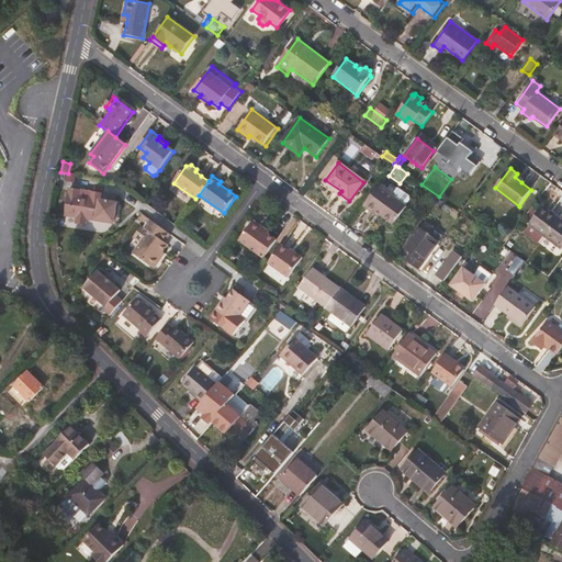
[(231,189),(221,181),(218,183),(229,191),(231,189)]
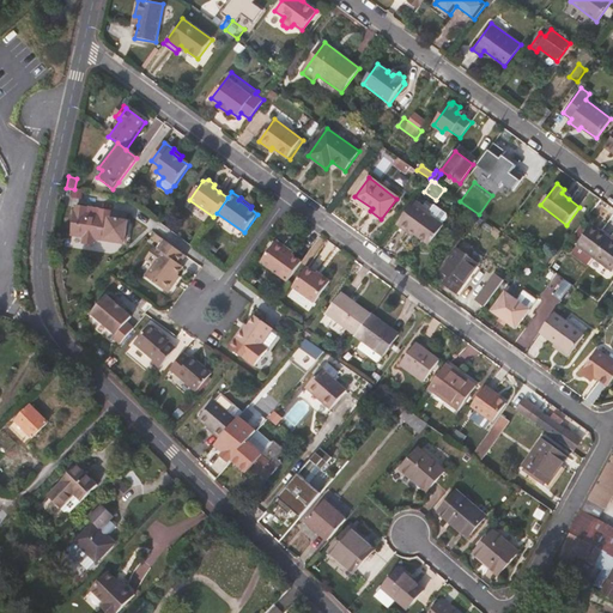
[(428,238),(441,220),(417,204),(404,220),(428,238)]
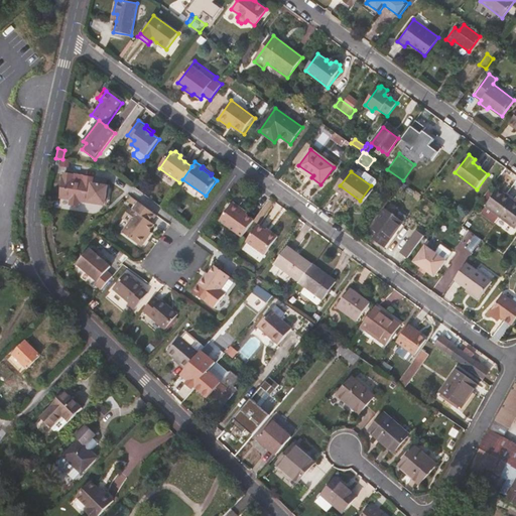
[(106,204),(108,185),(93,182),(94,177),(86,176),(85,181),(73,179),(74,174),(65,173),(61,198),(71,200),(70,205),(79,207),(80,201),(88,203),(89,202),(106,204)]
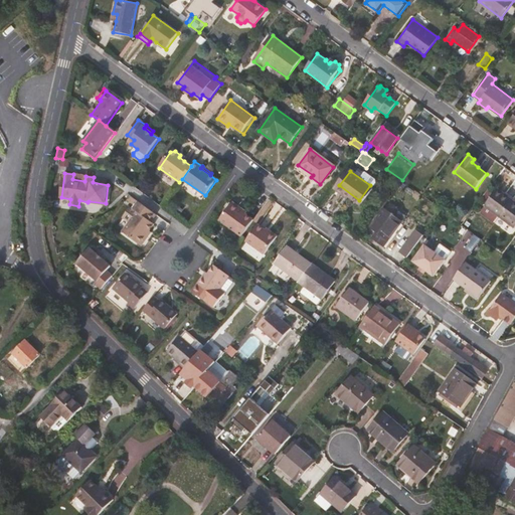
[(424,187),(414,180),(408,185),(419,193),(424,187)]
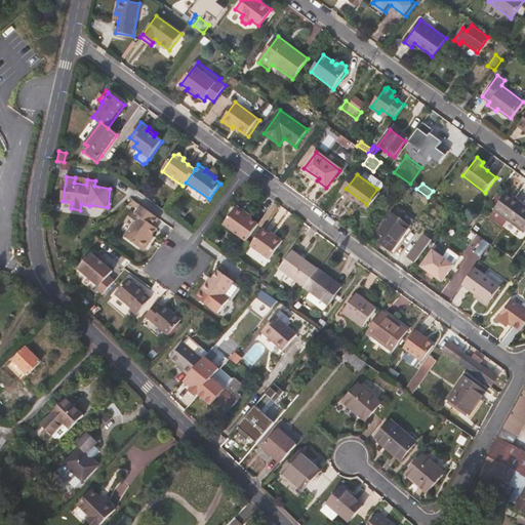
[(512,197),(507,193),(494,209),(524,232),(524,231),(524,207),(511,198),(512,197)]
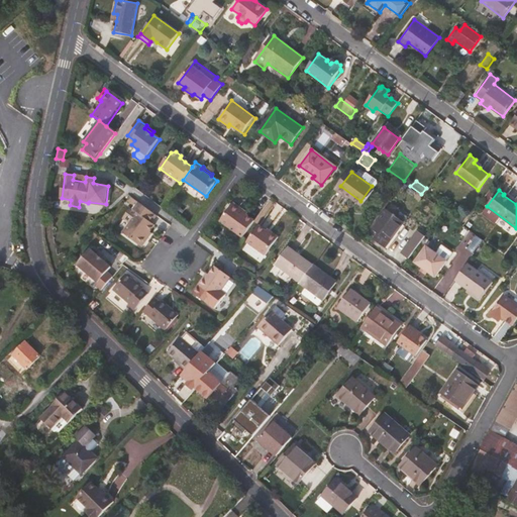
[(255,220),(246,214),(247,212),(235,203),(234,205),(232,204),(221,221),(243,237),(255,220)]
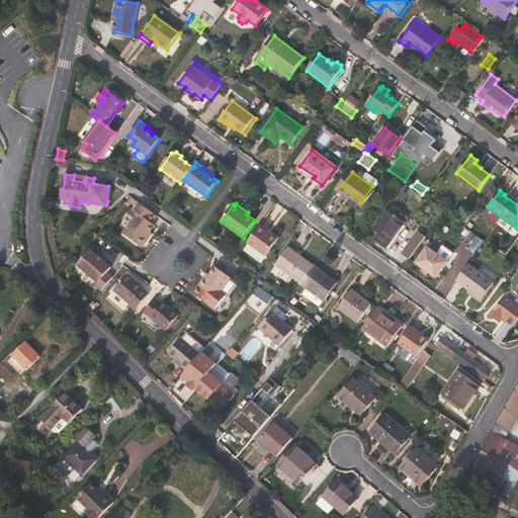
[(153,233),(158,227),(154,225),(159,217),(141,204),(136,211),(141,214),(125,235),(145,249),(151,240),(149,239),(153,233)]
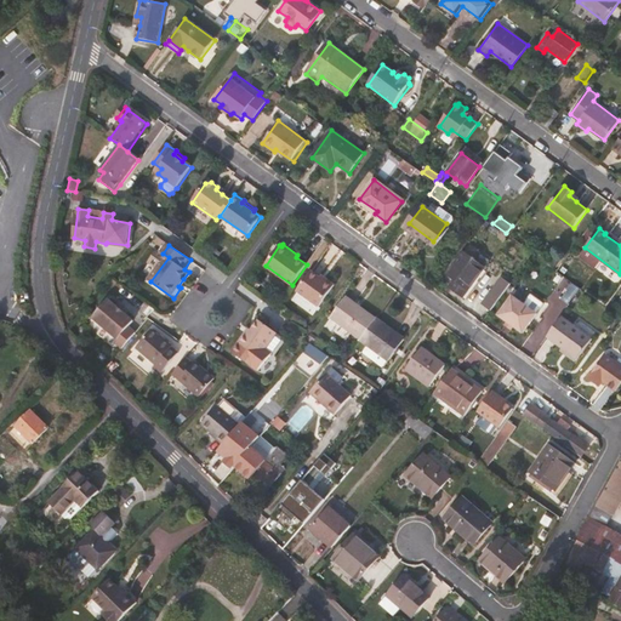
[(463,252),(448,274),(456,280),(450,288),(462,297),(485,267),(463,252)]
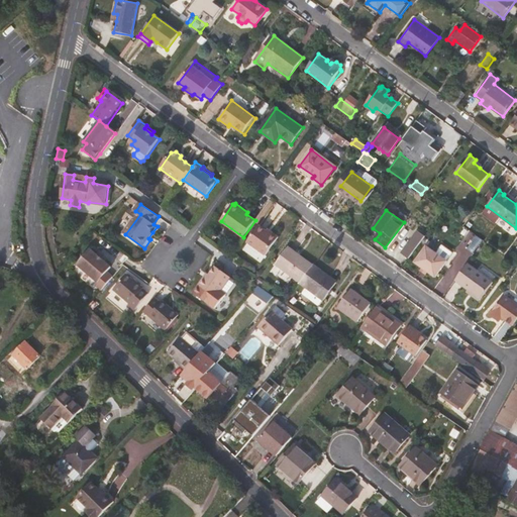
[(406,263),(428,232),(416,223),(399,245),(405,249),(400,257),(406,263)]
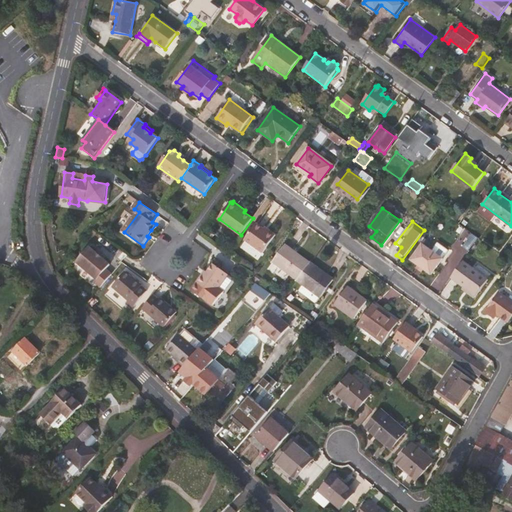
[(263,254),(276,235),(271,231),(269,233),(265,230),(257,224),(245,240),(263,254)]
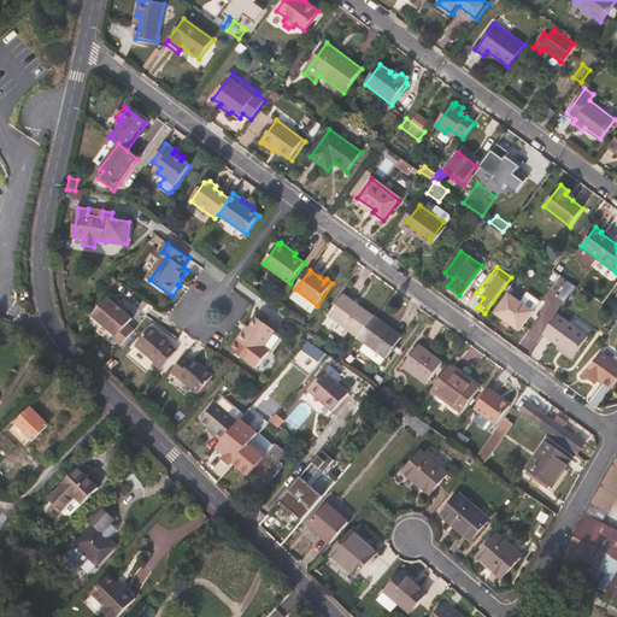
[(297,291),(292,298),(311,311),(316,305),(297,291)]
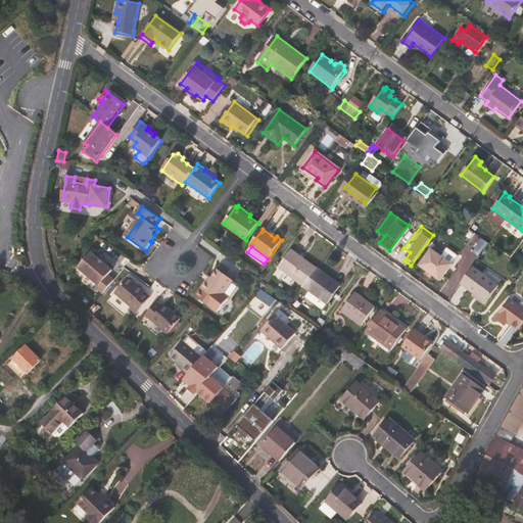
[(441,253),(453,260),(458,252),(445,246),(441,253)]
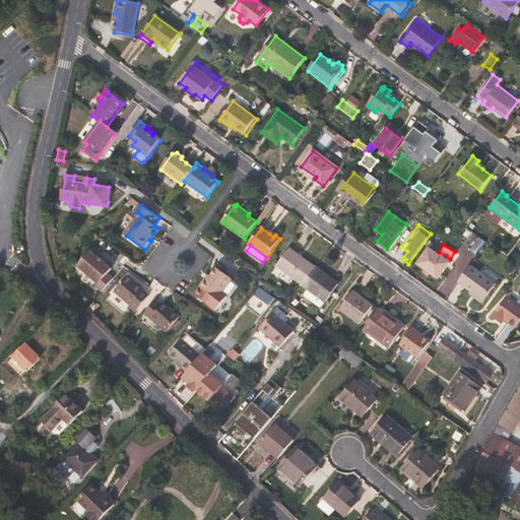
[(302,284),(315,266),(290,248),(276,267),(302,284)]
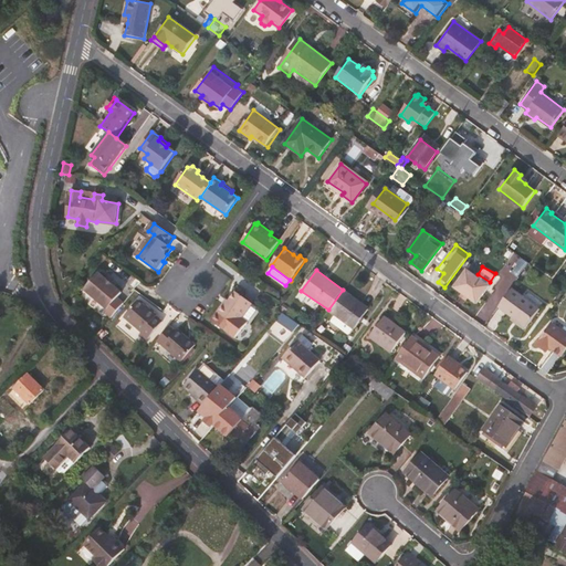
[(468,270),(454,287),(462,294),(468,297),(477,304),(490,286),(468,270)]
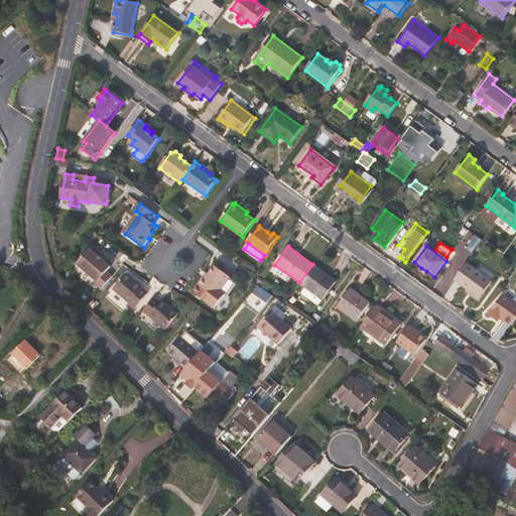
[(107,272),(112,267),(103,260),(99,256),(93,251),(79,266),(98,282),(95,286),(102,291),(113,277),(107,272)]
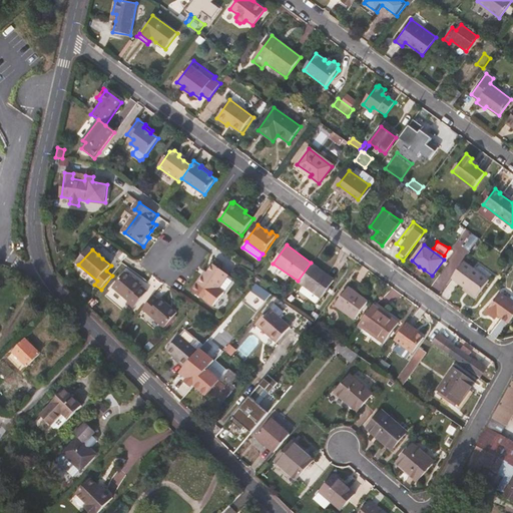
[(489,281),(464,262),(452,279),(477,297),(489,281)]
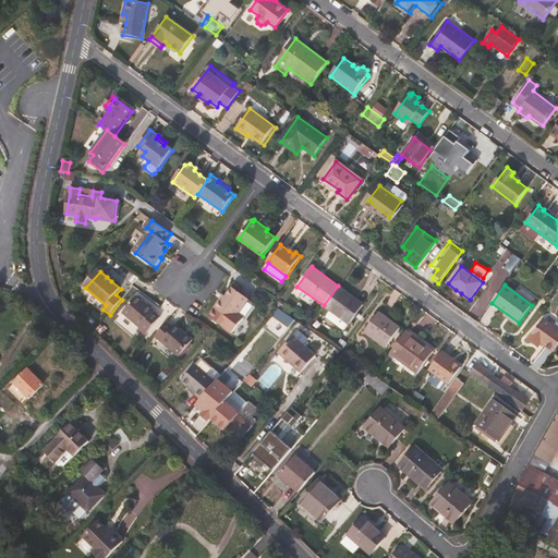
[(350,325),(364,305),(338,286),(324,305),(332,312),(349,324),(350,325)]
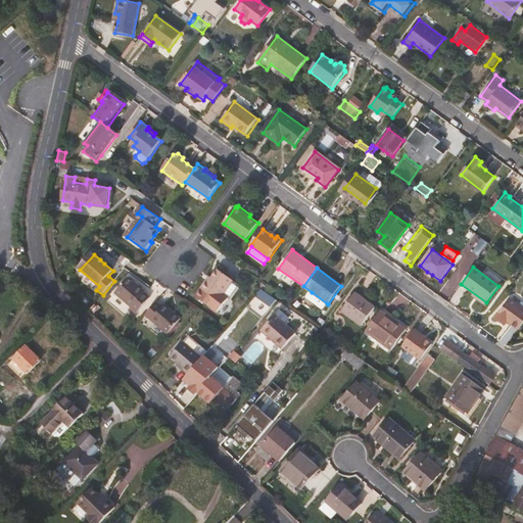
[(220,302),(235,282),(219,270),(212,279),(209,283),(207,281),(201,289),(220,302)]
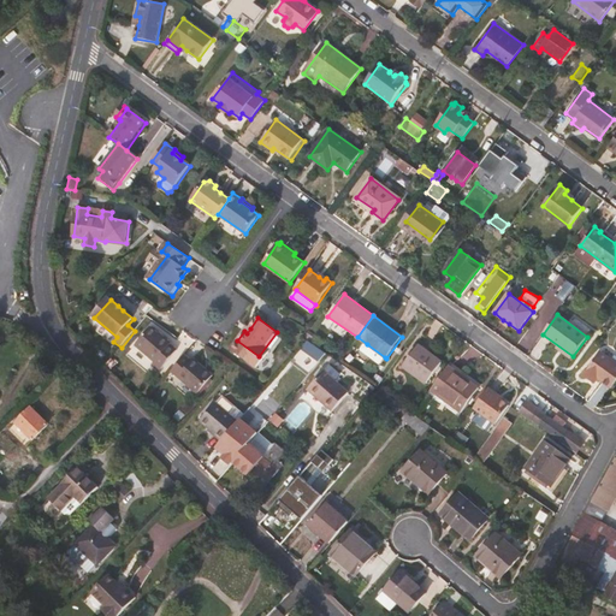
[(150,329),(136,345),(154,362),(152,366),(159,372),(177,350),(170,344),(171,343),(159,333),(158,333),(150,329)]
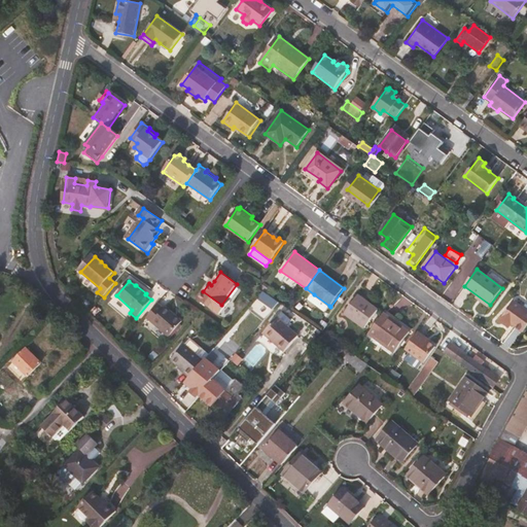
[(271,307),(276,300),(264,291),(257,297),(271,307)]
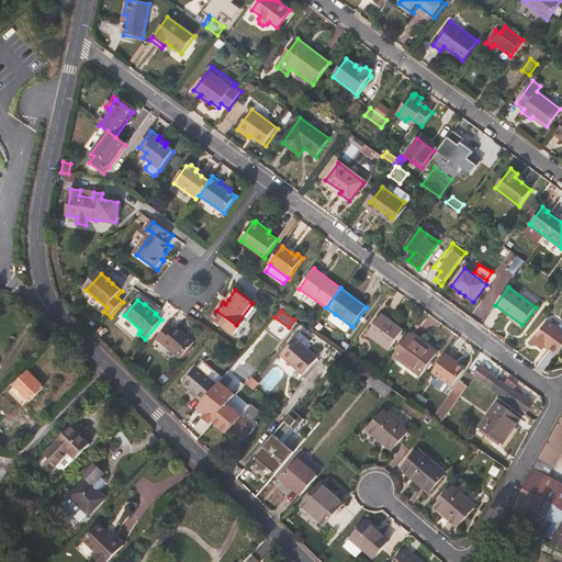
[(347,333),(351,326),(335,314),(332,315),(328,319),(347,333)]
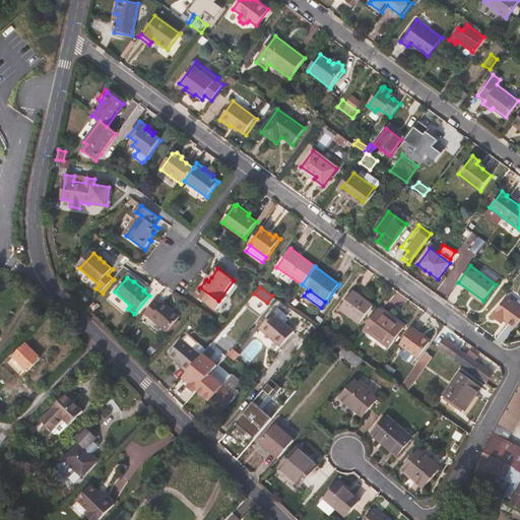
[(353,290),(340,310),(360,324),(373,306),(353,290)]
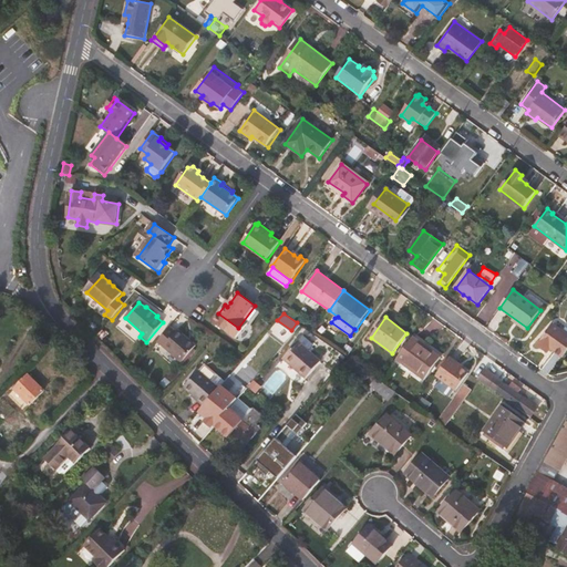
[(295,332),(300,326),(297,322),(291,330),(295,332)]
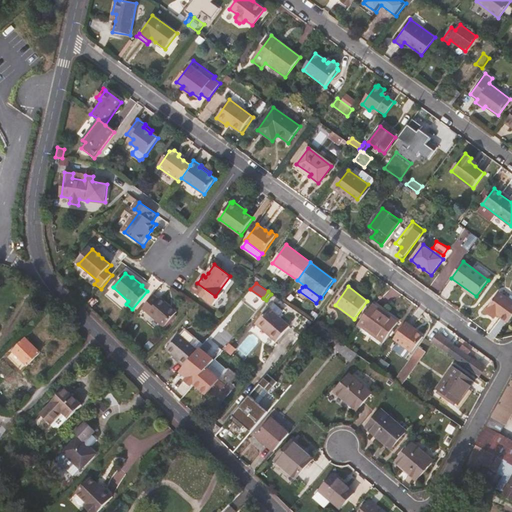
[(511,301),(501,293),(486,311),(495,318),(498,314),(509,322),(511,318),(511,301)]
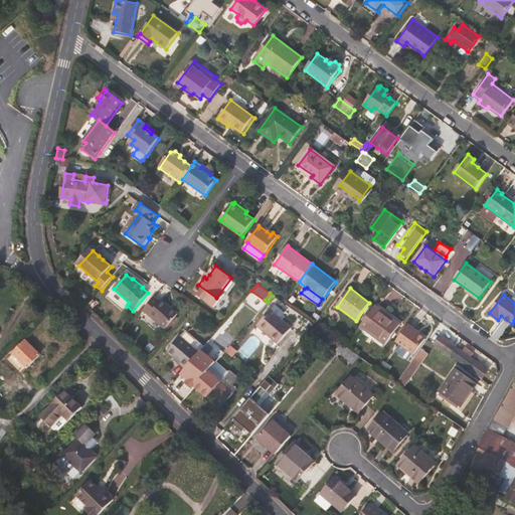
[(165,329),(178,314),(162,300),(161,302),(155,297),(143,310),(165,329)]
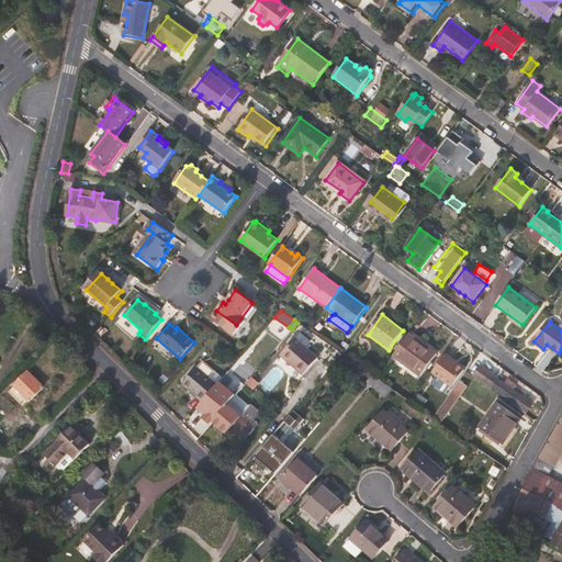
[(437,355),(408,334),(393,356),(420,377),(437,355)]
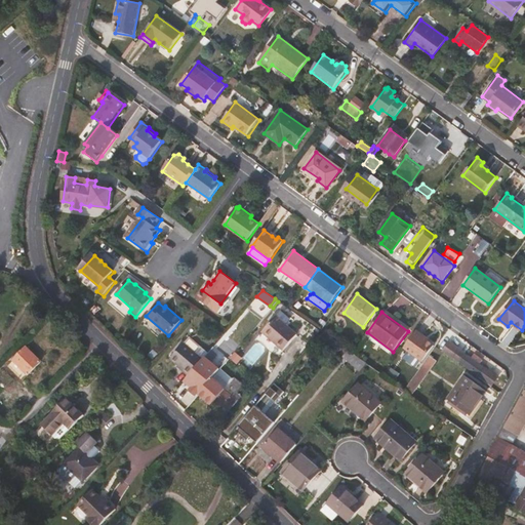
[(276,315),(261,331),(286,351),(299,334),(276,315)]
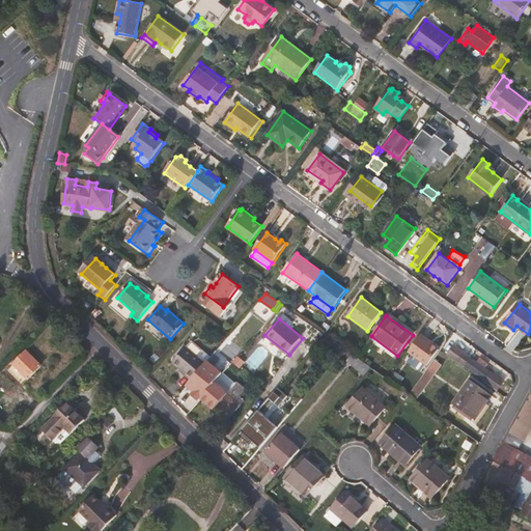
[(426,365),(438,350),(431,345),(426,342),(428,340),(421,335),(409,352),(426,365)]
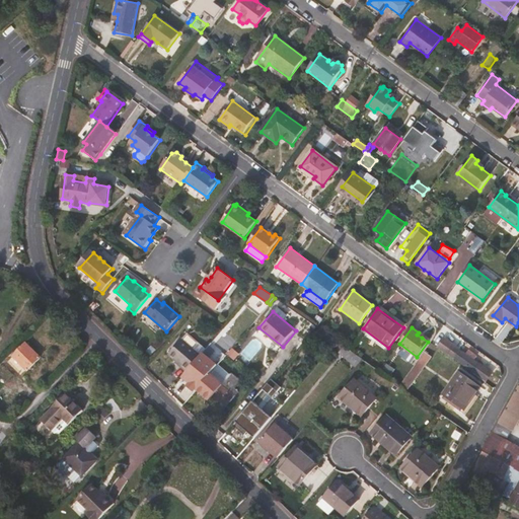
[(331,349),(338,342),(329,337),(324,344),(331,349)]
